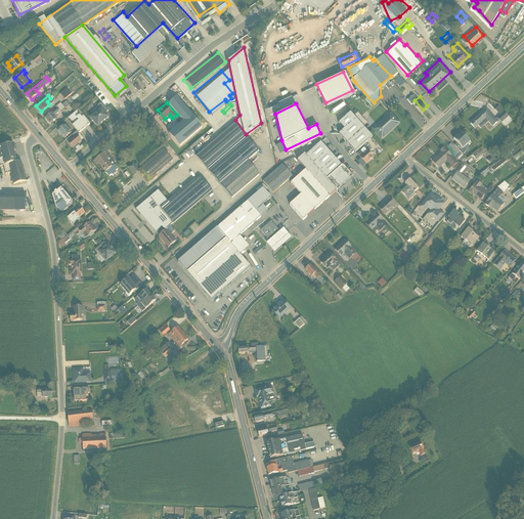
[(496,117),(485,103),(468,119),(473,124),(477,121),(480,124),(487,118),(491,122),(496,117)]
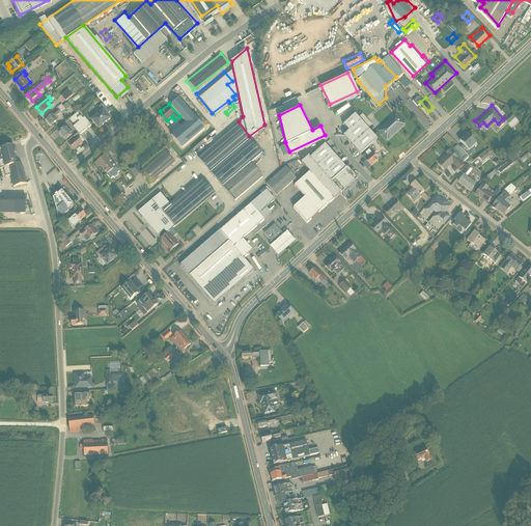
[(105,107),(92,117),(101,127),(112,116),(105,107)]
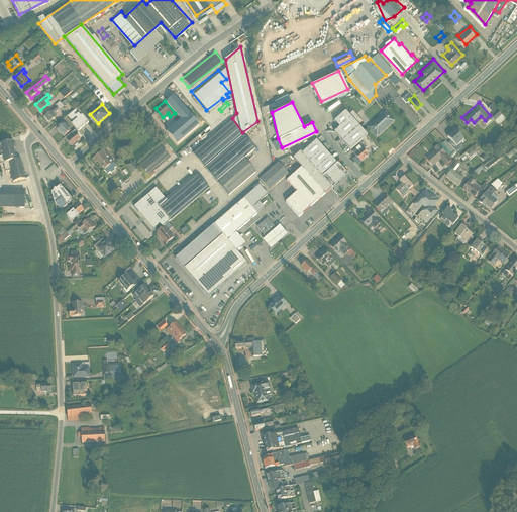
[(58,105),(45,114),(50,120),(57,115),(55,112),(60,108),(58,105)]
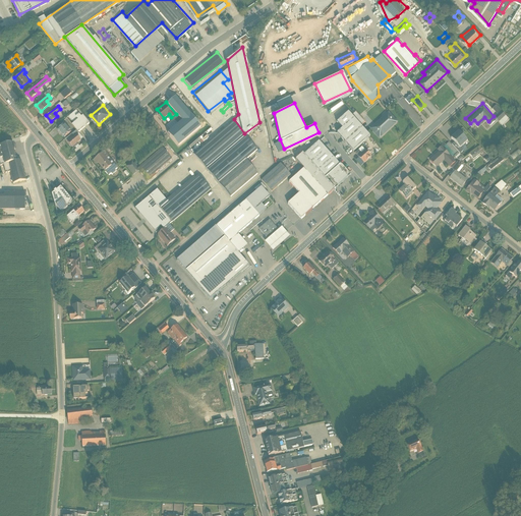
[(78,107),(67,116),(79,129),(90,121),(78,107)]
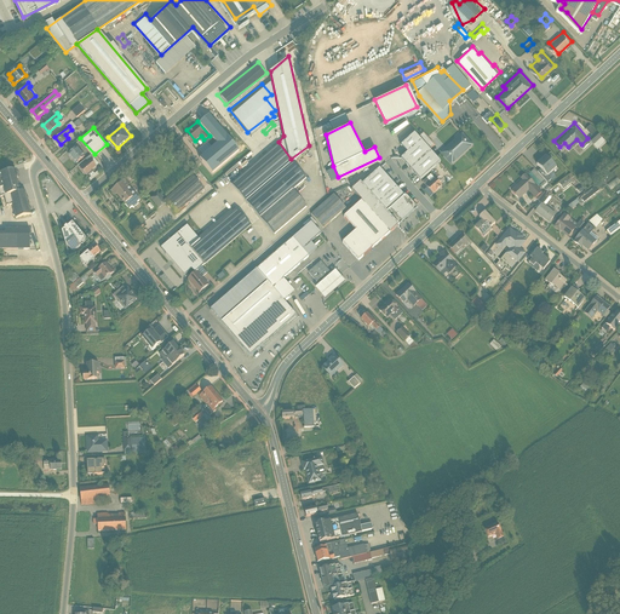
[(453,162),(475,141),(463,128),(441,149),(453,162)]
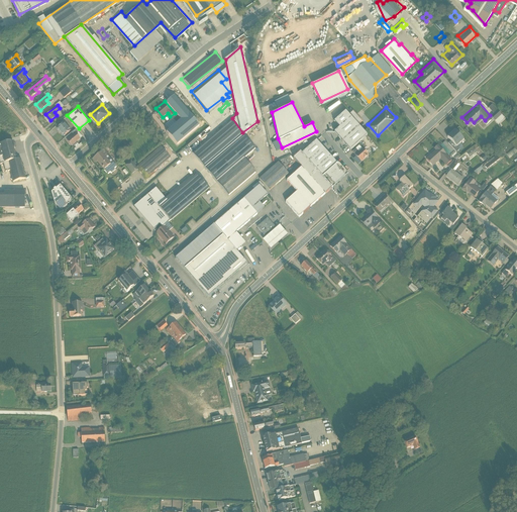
[(340,125),(334,130),(347,145),(366,130),(346,109),(335,119),(340,125)]
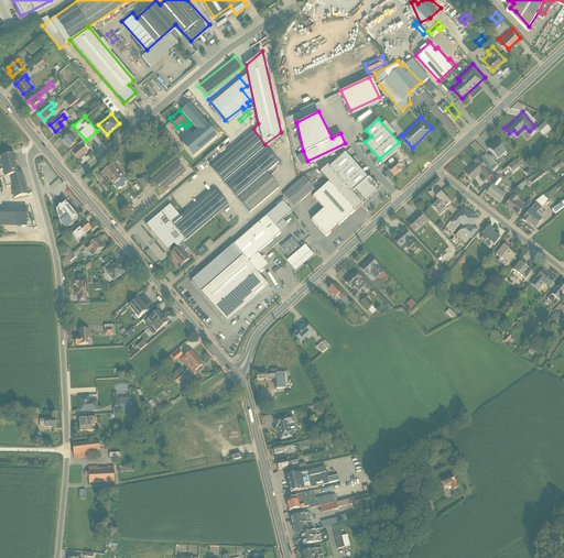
[(253,129),(212,165),(248,209),(278,185),(266,170),(278,160),(264,144),(253,129)]
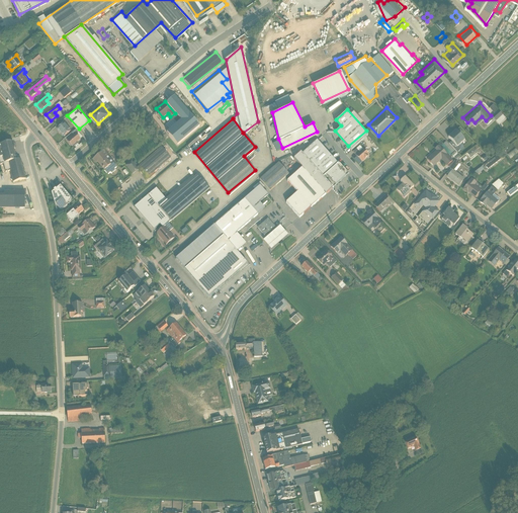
[(65,119),(58,125),(65,135),(72,129),(65,119)]
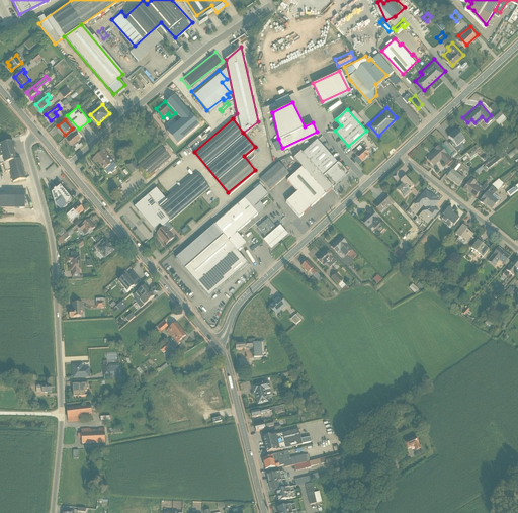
[(103,124),(95,132),(97,134),(105,126),(103,124)]
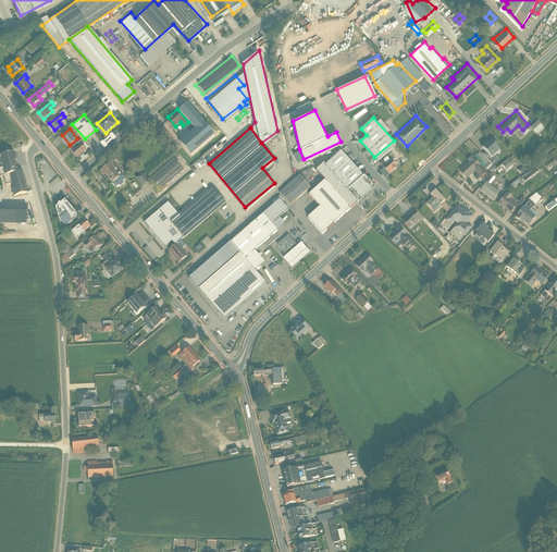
[(489,155),(498,146),(489,135),(479,144),(489,155)]
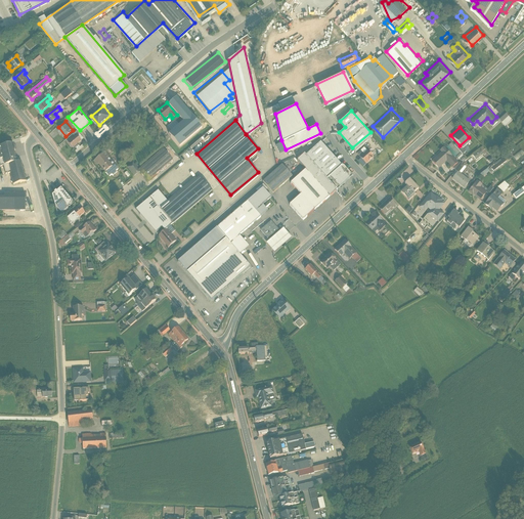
[(78,132),(69,139),(74,145),(82,138),(78,132)]
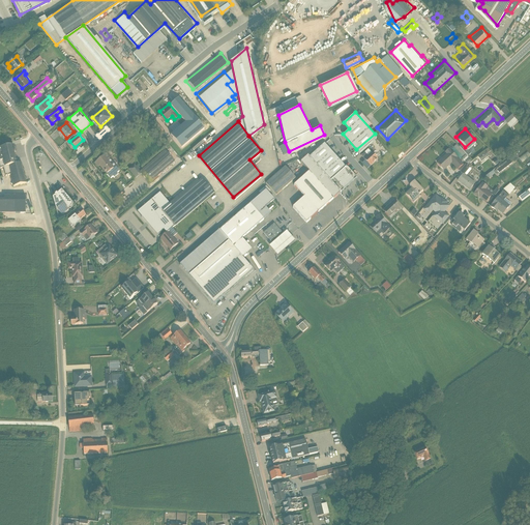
[(0,151),(2,151),(5,163),(10,161),(16,182),(27,179),(22,158),(18,159),(12,141),(0,144),(0,151)]
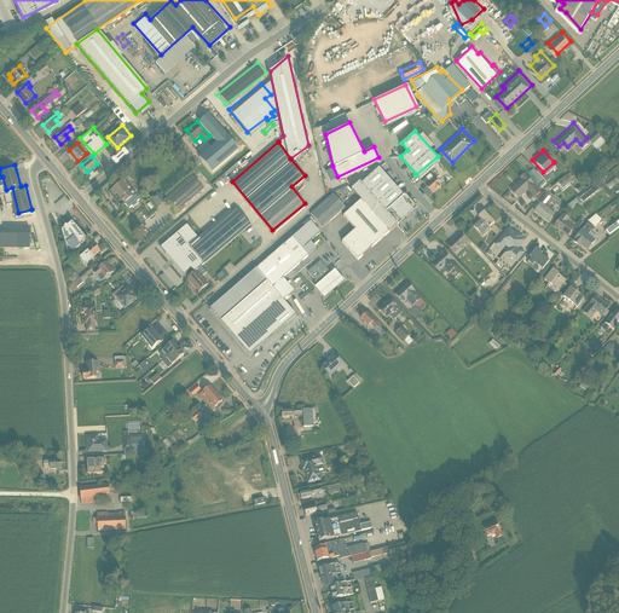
[(360,197),(389,227),(415,203),(404,191),(403,194),(379,167),(354,190),(360,197)]
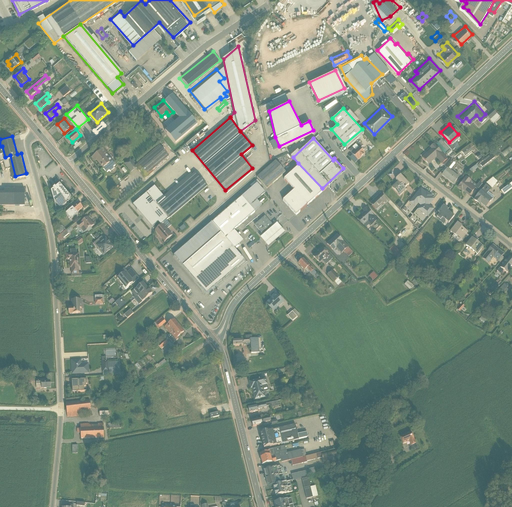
[(440,160),(446,154),(432,139),(428,143),(429,145),(420,153),(428,161),(435,154),(440,160)]
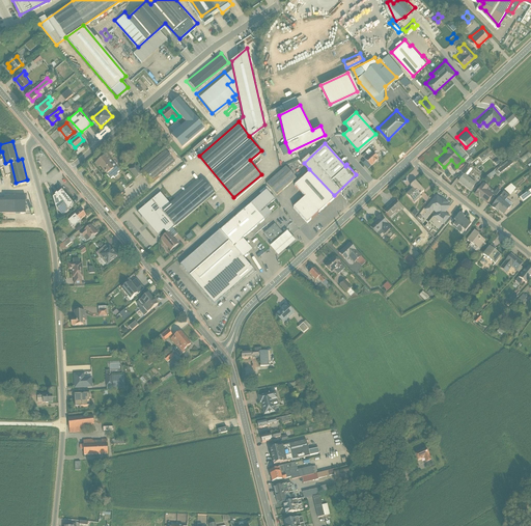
[(370,163),(378,156),(368,145),(361,153),(370,163)]
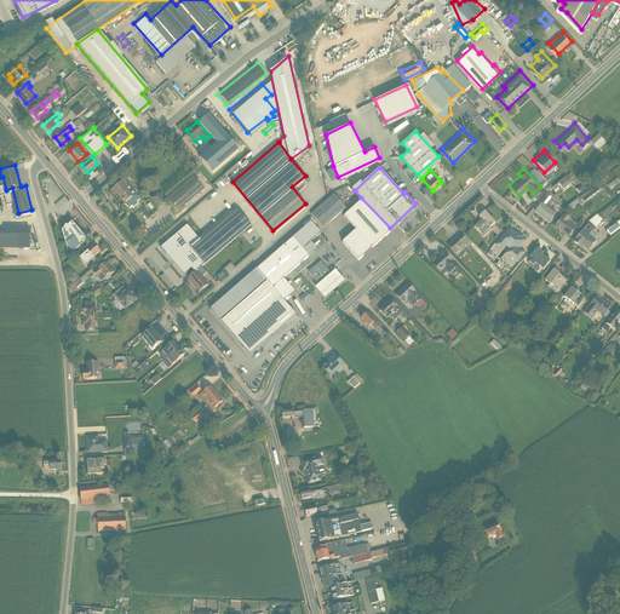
[(554,179),(558,185),(568,177),(563,171),(554,179)]
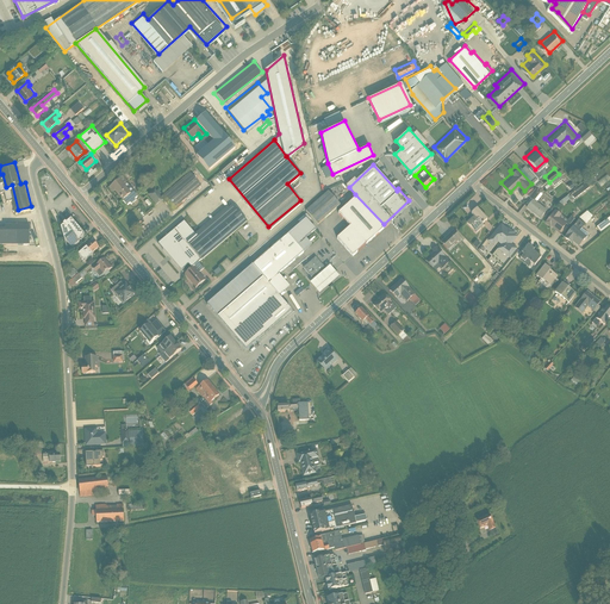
[(191,170),(163,191),(174,205),(201,185),(191,170)]
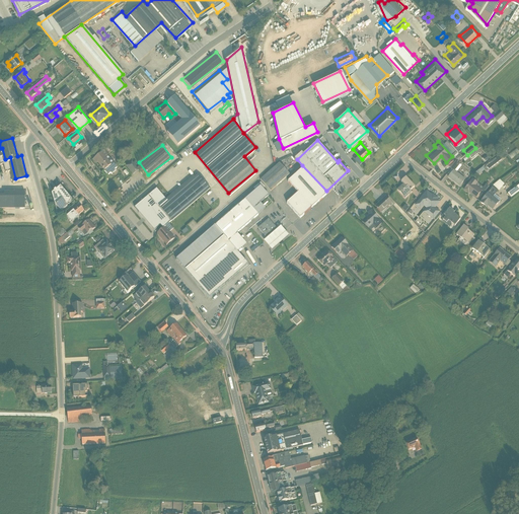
[(507,155),(516,150),(513,145),(504,150),(507,155)]
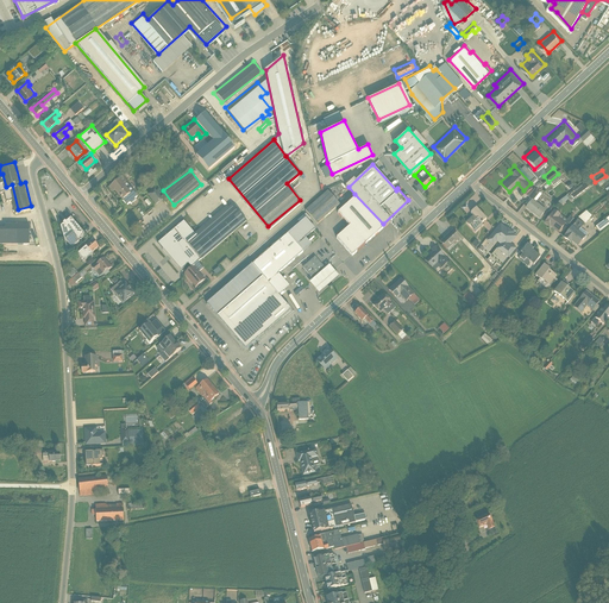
[(586,171),(581,177),(585,182),(591,176),(586,171)]
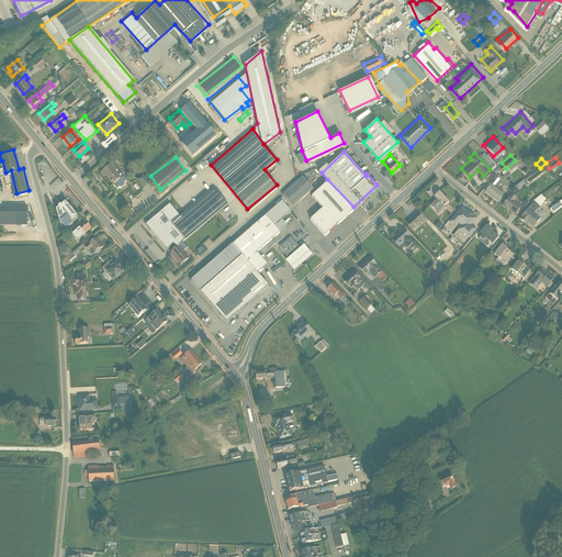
[(112,162),(101,170),(105,176),(109,174),(114,181),(123,175),(112,162)]
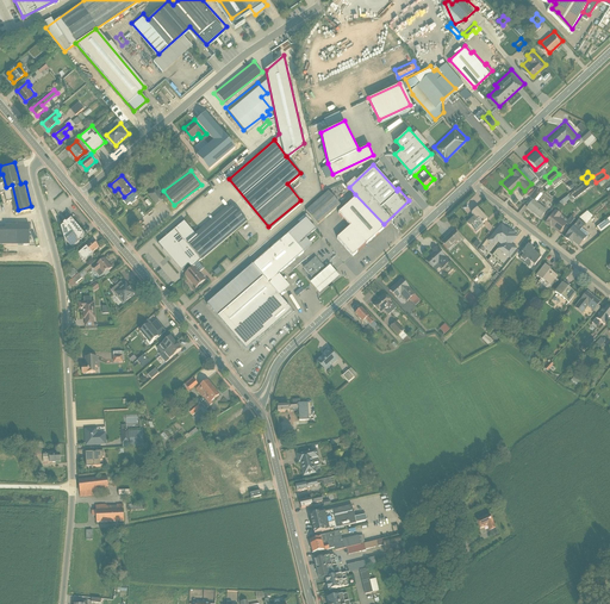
[(567,197),(586,184),(583,179),(564,192),(567,197)]
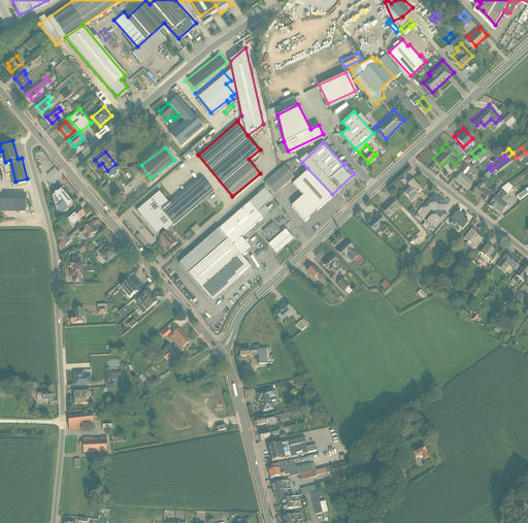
[(135,161),(130,165),(135,171),(140,167),(135,161)]
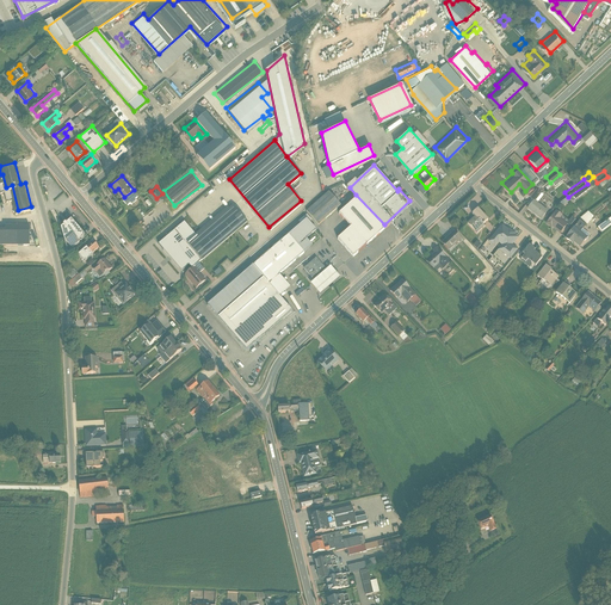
[(331,187),(307,208),(319,221),(341,199),(331,187)]
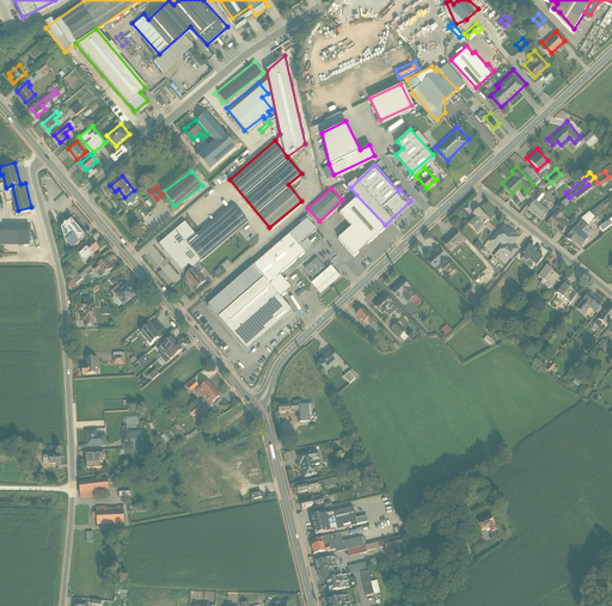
[(564,191),(556,199),(560,203),(568,196),(564,191)]
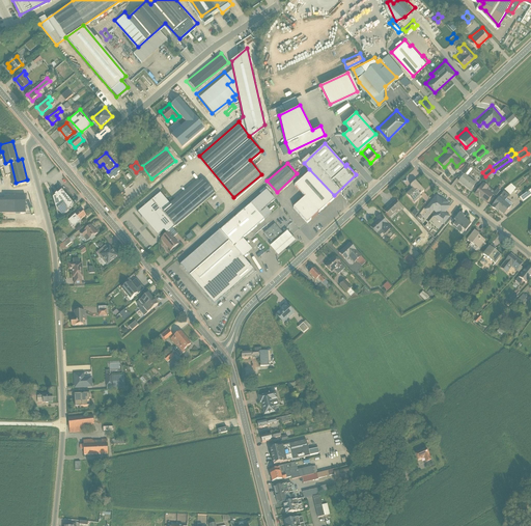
[(309,169),(294,182),(305,194),(291,205),(306,221),(334,195),(309,169)]
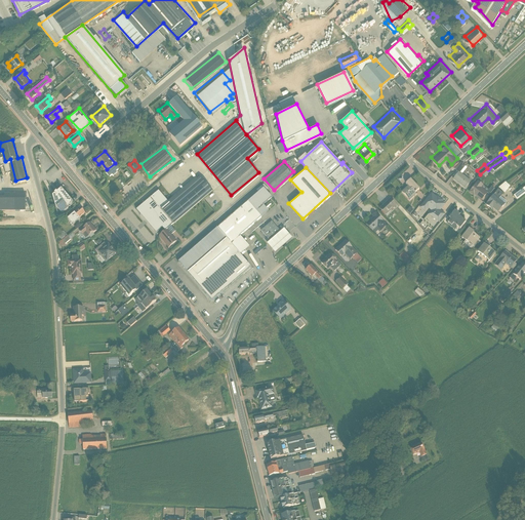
[(451,174),(465,185),(471,177),(457,167),(451,174)]
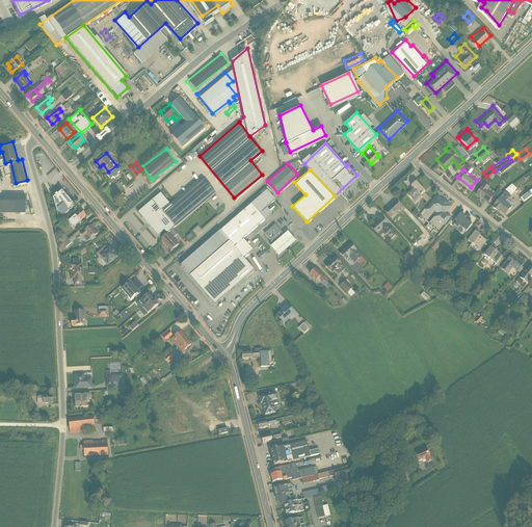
[(214,191),(202,178),(170,205),(160,192),(139,210),(159,233),(163,229),(165,232),(173,227),(214,191)]
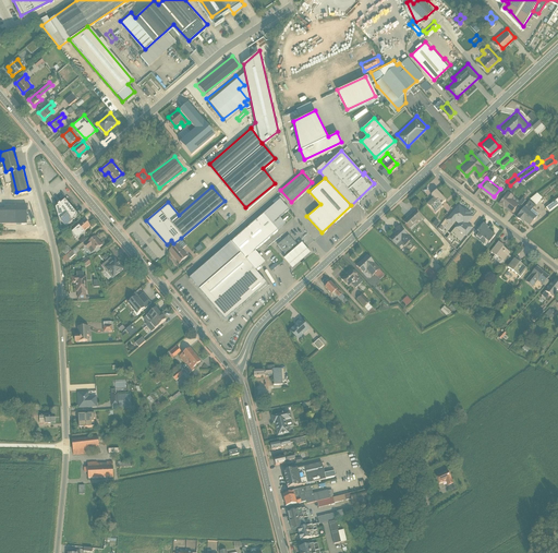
[(433,207),(444,197),(434,187),(423,196),(433,207)]
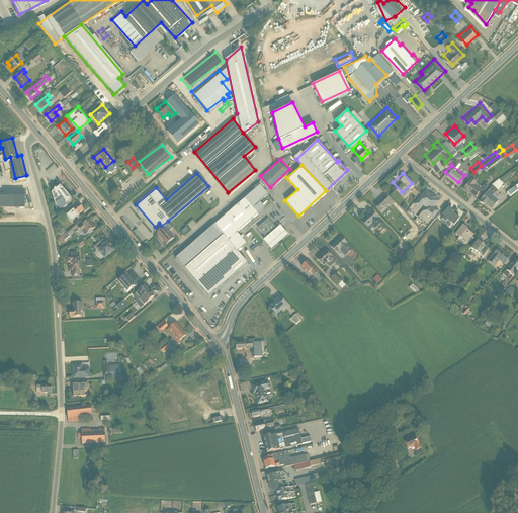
[(461,185),(473,194),(480,186),(473,181),(476,179),(470,175),(461,185)]
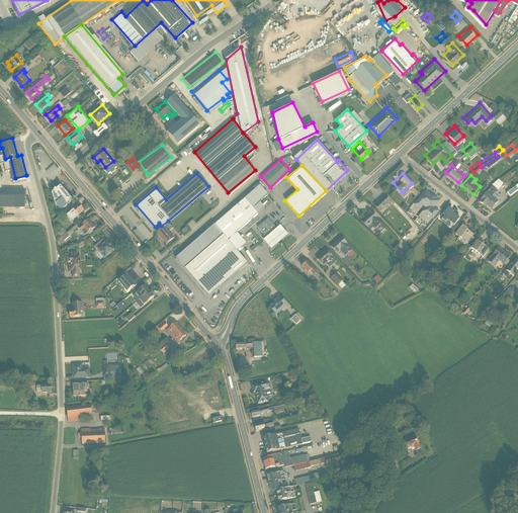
[(494,186),(500,180),(495,175),(489,181),(494,186)]
